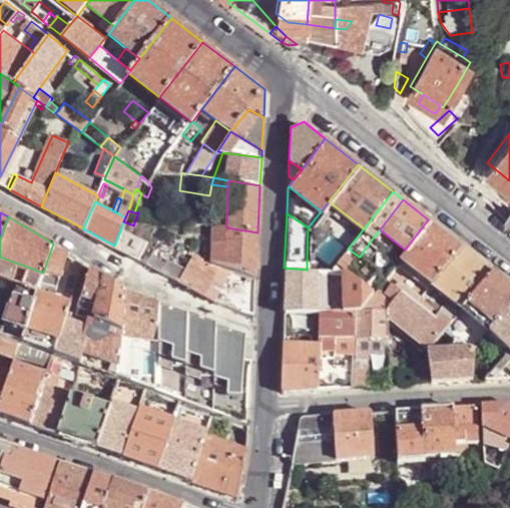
[(460,244),(428,219),(405,249),(400,257),(403,260),(429,280),(460,244)]
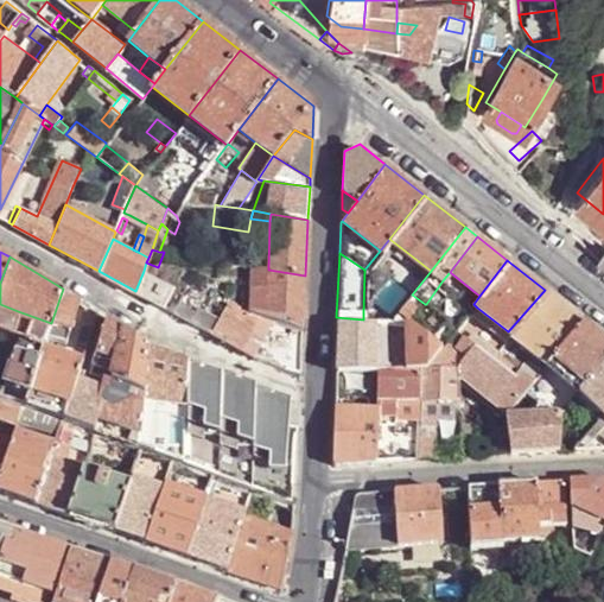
[(253,266),(253,278),(268,280),(268,270),(268,268),(253,266)]
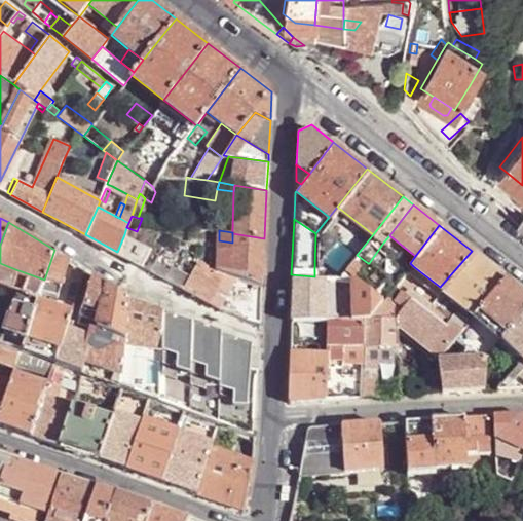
[(166,233),(160,248),(171,254),(178,237),(166,233)]
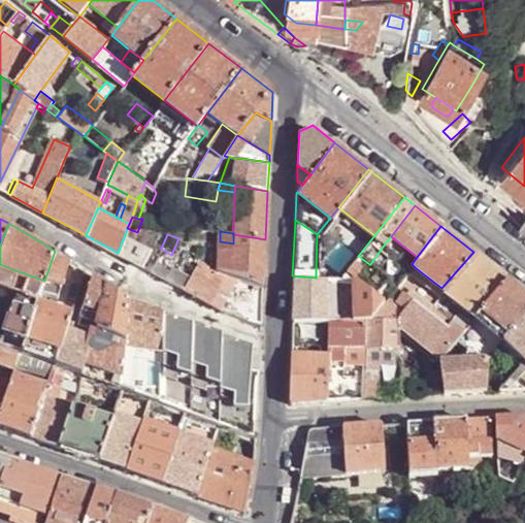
[(265,239),(233,234),(233,243),(232,252),(219,250),(217,268),(223,270),(237,275),(263,284),(265,239)]
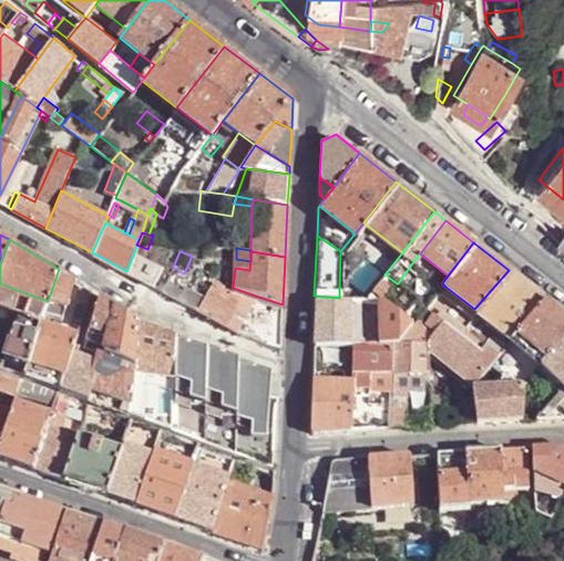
[(152,286),(162,268),(134,252),(126,271),(152,286)]
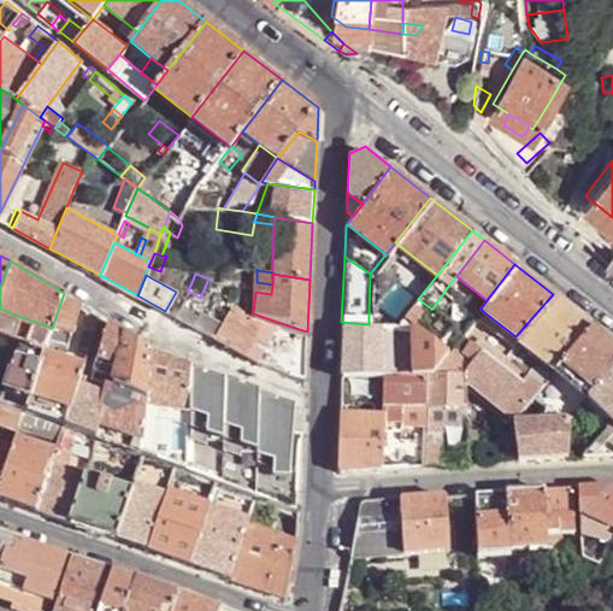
[(271,294),(272,285),(257,282),(255,292),(271,294)]
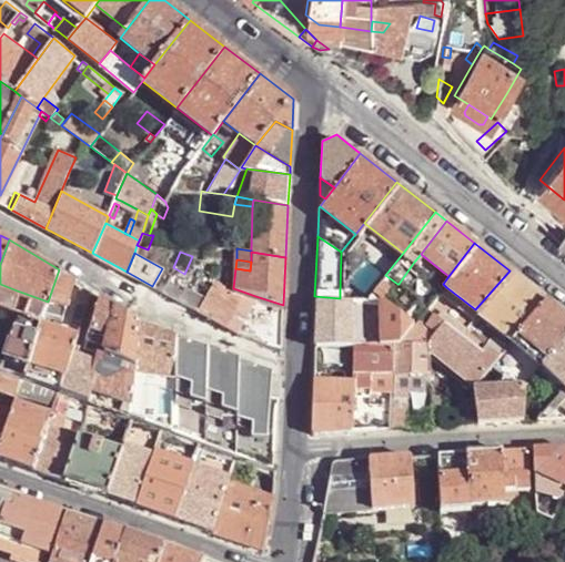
[(184,274),(173,267),(163,292),(174,297),(184,274)]
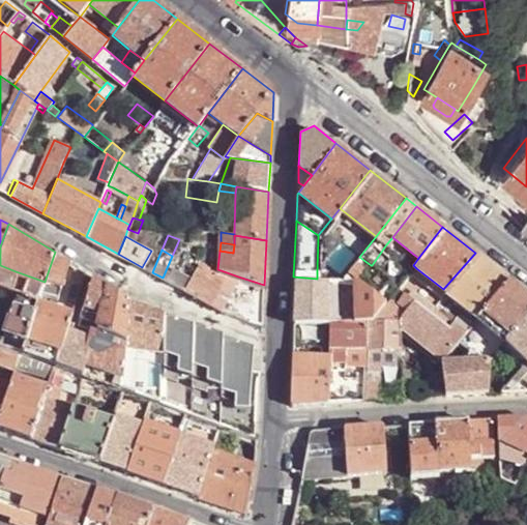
[(67,260),(55,252),(45,282),(41,294),(46,296),(55,298),(67,260)]
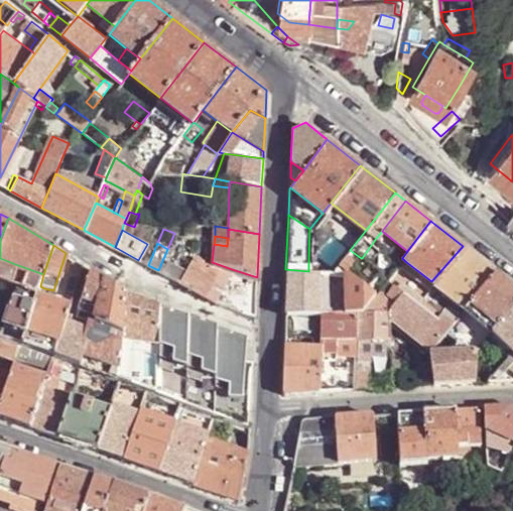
[(494,270),(463,246),(431,281),(463,305),(494,270)]
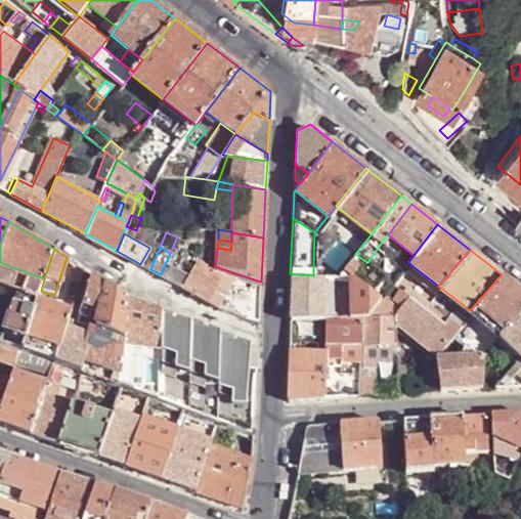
[(414,255),(409,252),(404,259),(408,262),(414,255)]
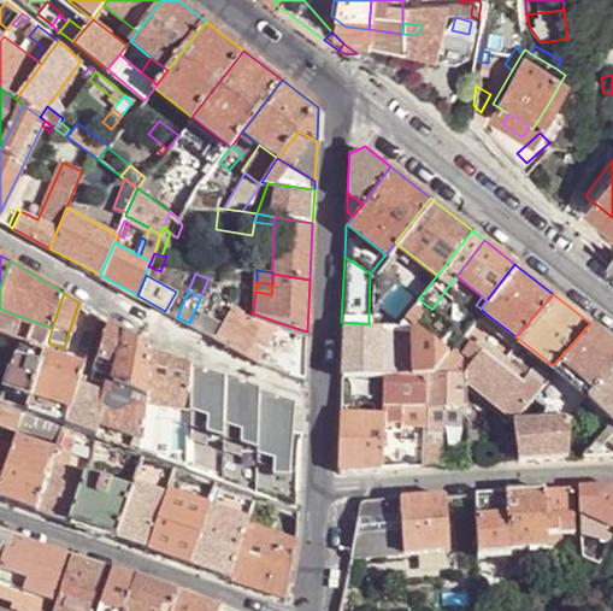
[(431,309),(418,299),(411,307),(404,317),(402,319),(396,325),(408,327),(411,365),(411,372),(425,372),(426,372),(444,348),(437,342),(452,323),(432,309),(431,309)]
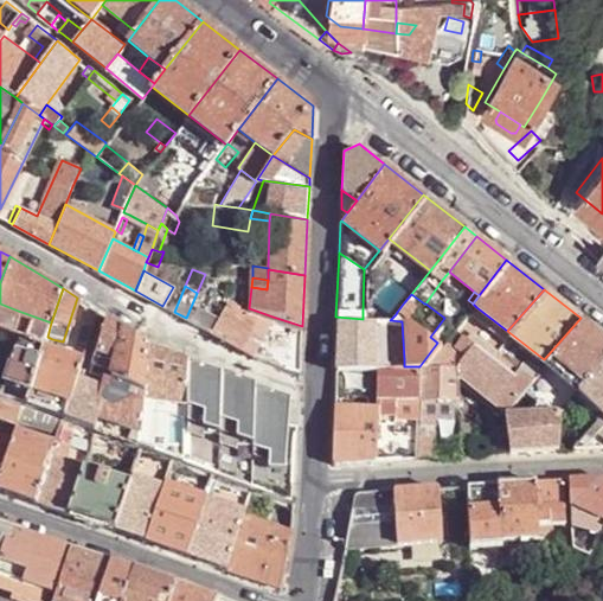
[(468,300),(463,296),(461,301),(468,308),(469,307),(473,304),(468,300)]
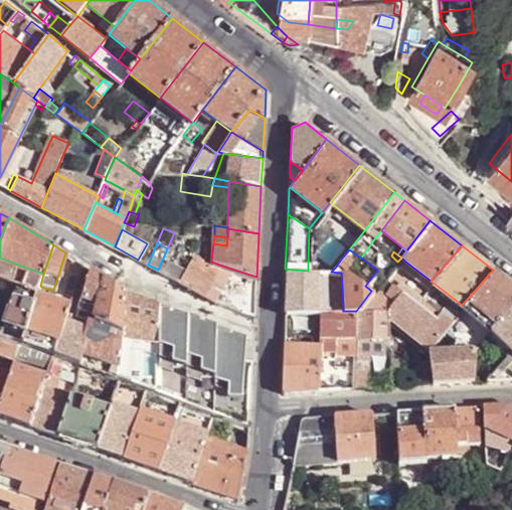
[(343,257),(339,253),(333,262),(337,265),(343,257)]
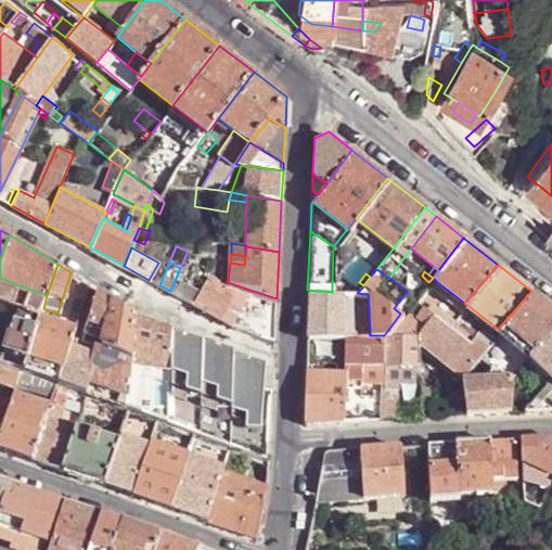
[(88,283),(77,276),(62,314),(71,316),(76,318),(88,283)]
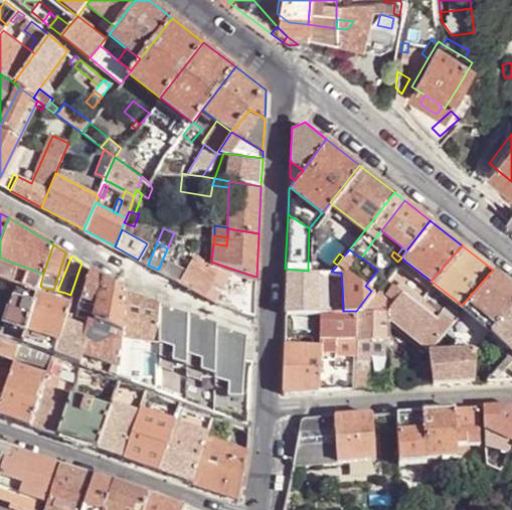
[(201,293),(217,264),(211,262),(193,256),(179,282),(201,293)]
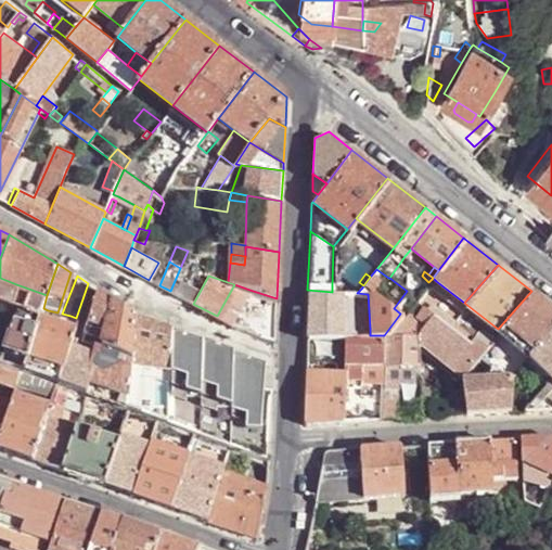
[(0,293),(12,298),(16,284),(0,278),(0,293)]
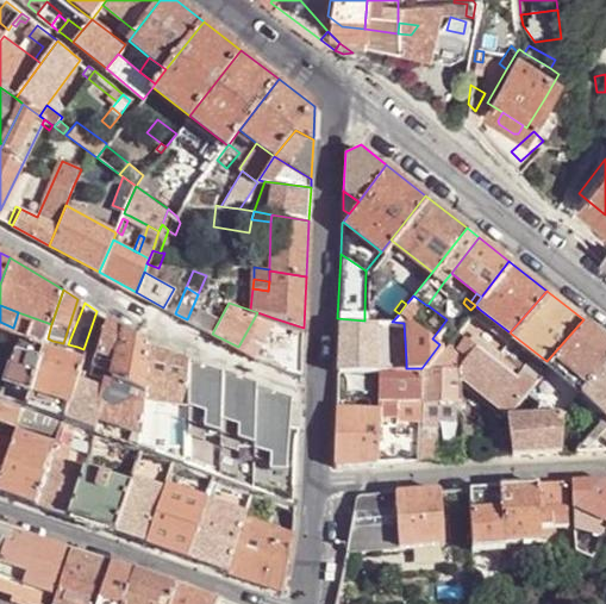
[(238,347),(251,355),(257,346),(274,318),(257,312),(238,347)]
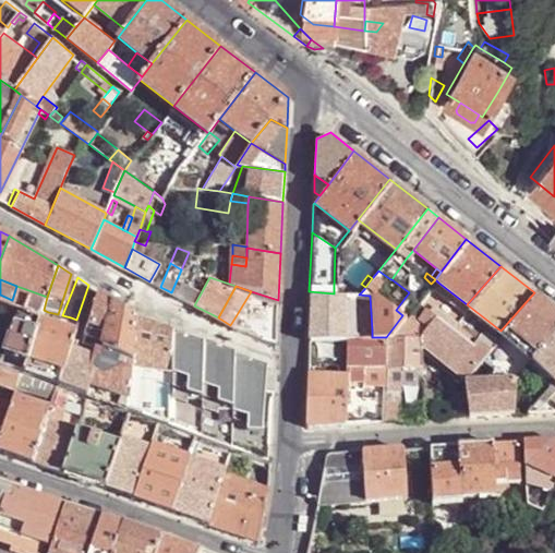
[(179,287),(175,295),(190,303),(196,291),(179,287)]
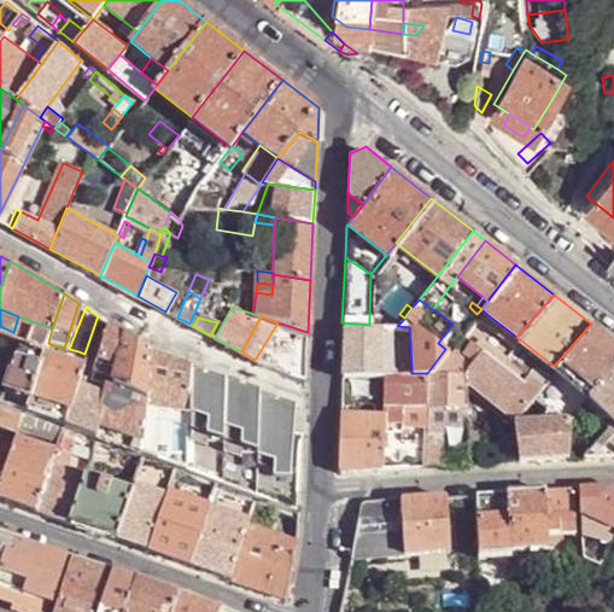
[(30,339),(47,347),(48,343),(52,328),(35,322),(30,339)]
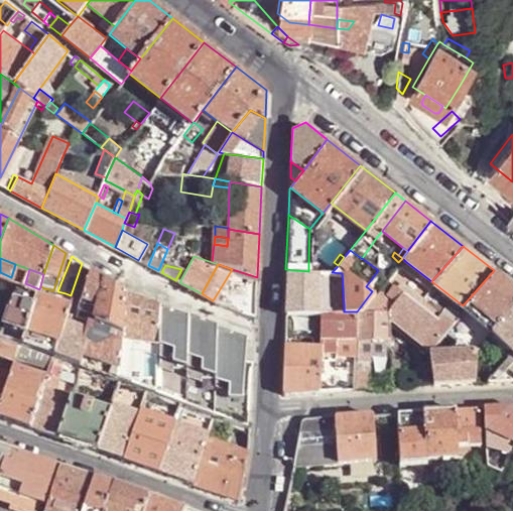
[(105,278),(91,269),(80,299),(99,307),(105,278)]
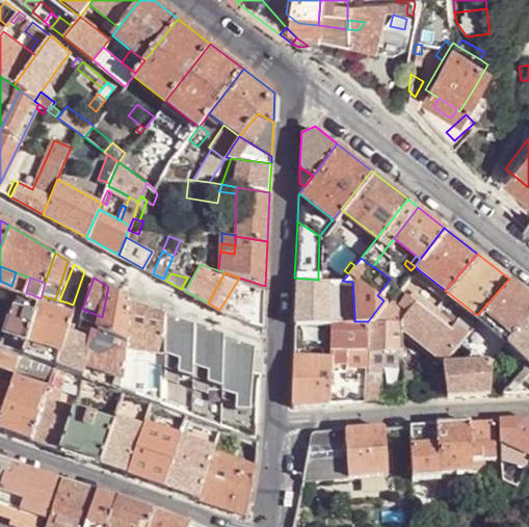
[(337,321),(336,281),(318,280),(294,278),(292,321),(301,321),(320,321),(331,321),(337,321)]
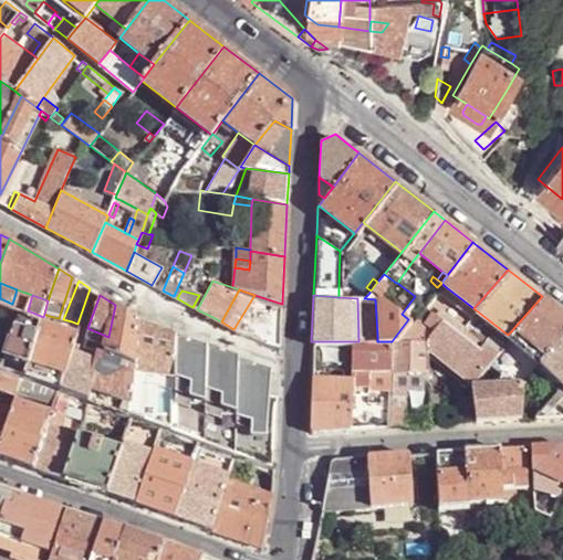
[(562,331),(562,312),(542,296),(508,335),(539,360),(562,331)]
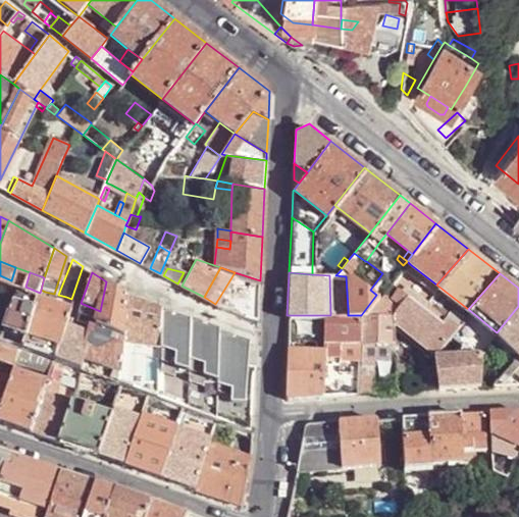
[(419,303),(427,295),(425,293),(424,293),(416,287),(417,285),(410,278),(401,290),(419,303)]
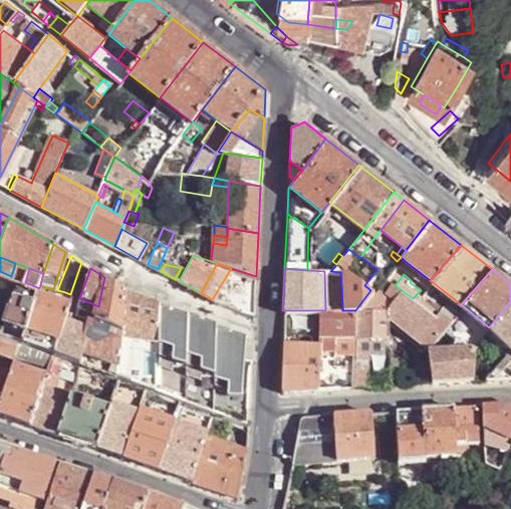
[(124,291),(104,277),(98,306),(96,320),(120,333),(124,291)]
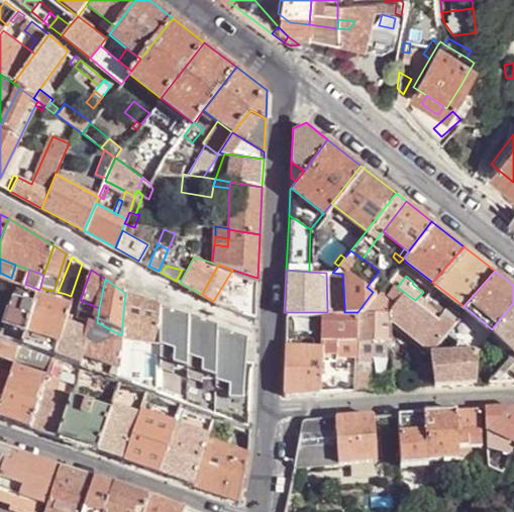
[(2,322),(25,331),(38,294),(39,290),(25,284),(17,281),(2,322)]
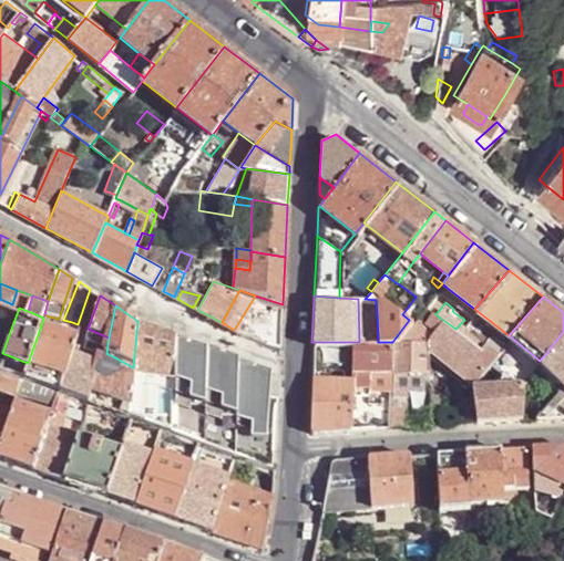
[(416,315),(395,342),(426,342),(426,344),(472,380),(489,361),(496,351),(482,341),(478,345),(455,329),(436,314),(431,311),(423,321),(416,315)]
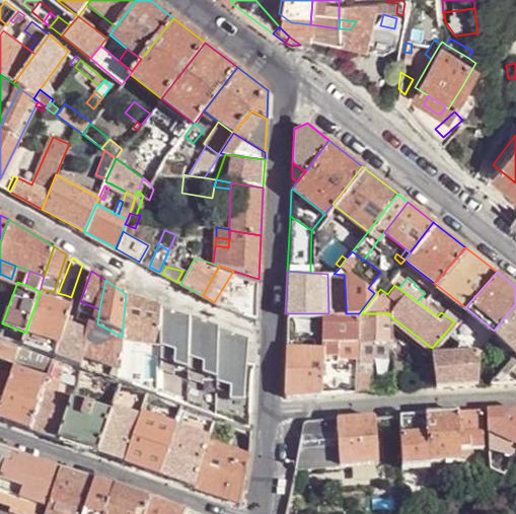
[(441,312),(444,309),(425,293),(417,301),(437,316),(441,312)]
